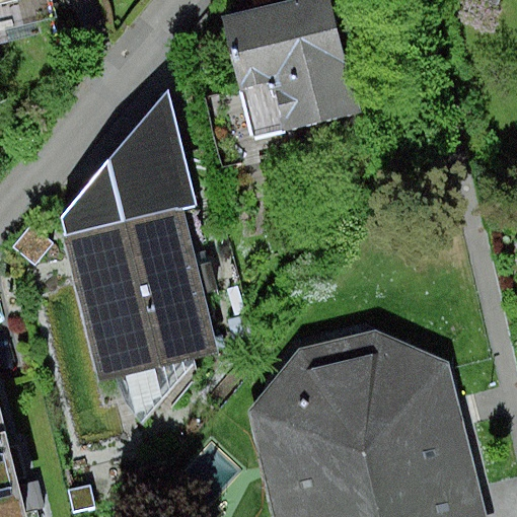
[(0,29),(56,16),(52,0),(0,0),(0,29)]
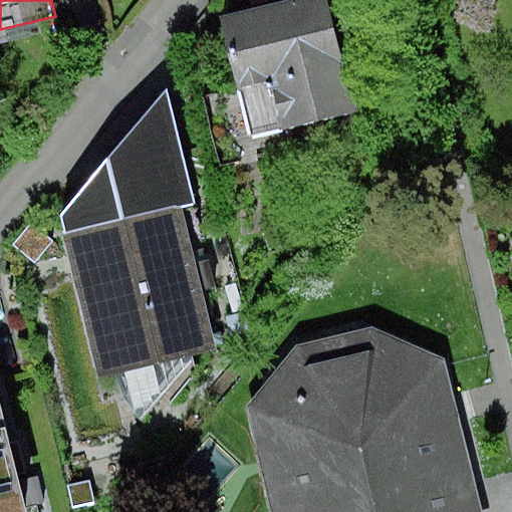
[(361,26),(354,0),(288,0),(221,16),(249,136),(356,109),(337,31),(361,26)]
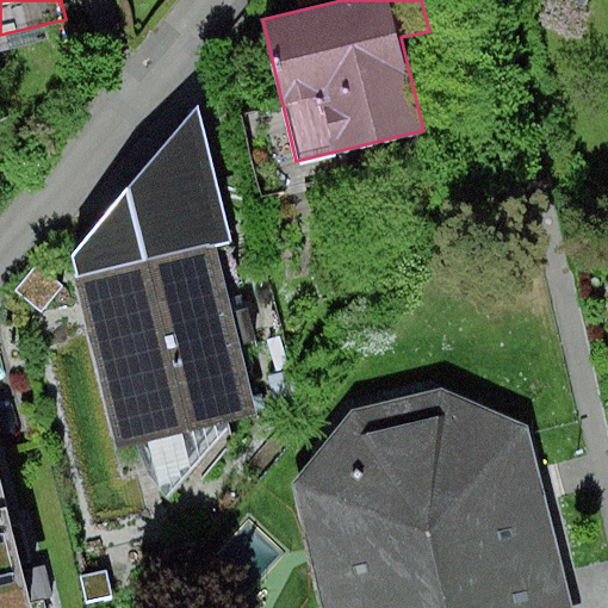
[(553,0),(550,16),(578,24),(585,0),(553,0)]
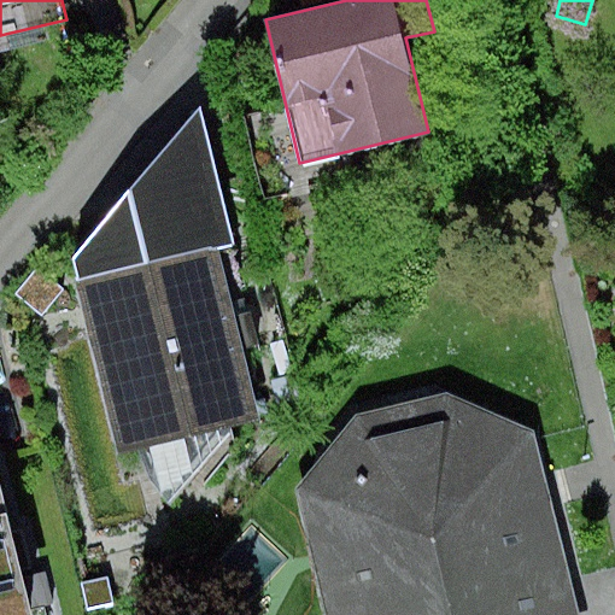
[(233,425),(262,417),(245,349),(262,344),(255,311),(236,315),(232,293),(249,290),(206,109),(70,255),(117,454),(150,446),(164,505),(234,431),(233,425)]
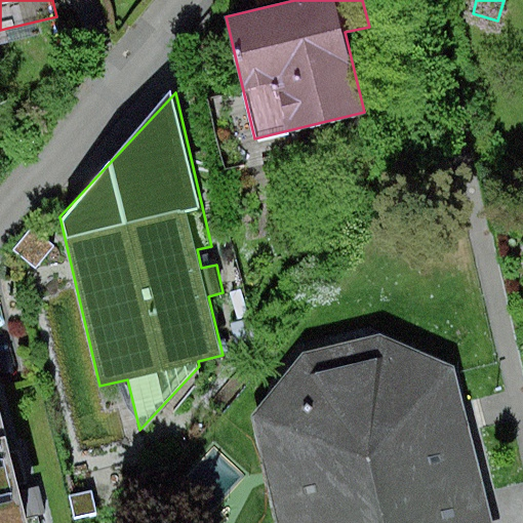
[(38,264),(56,241),(34,223),(15,245),(38,264)]
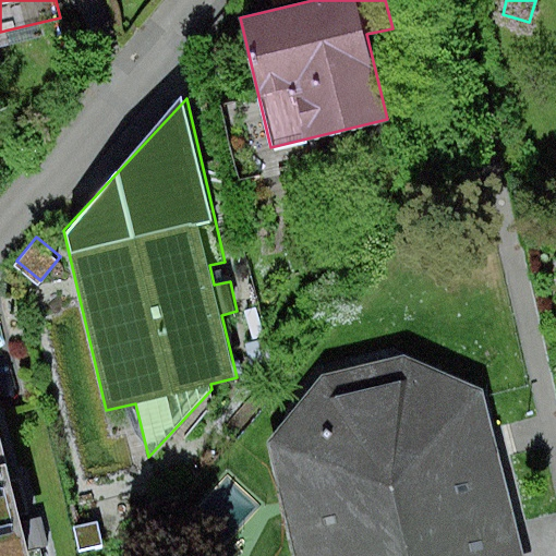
[(251,340),(243,342),(253,382),(275,376),(256,306),(243,310),(251,340)]
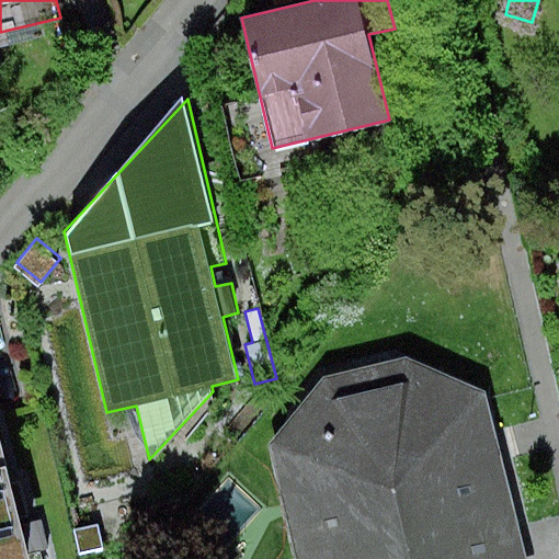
[(267,442),(296,558),(525,558),(485,389),(406,356),(322,376),(267,442)]
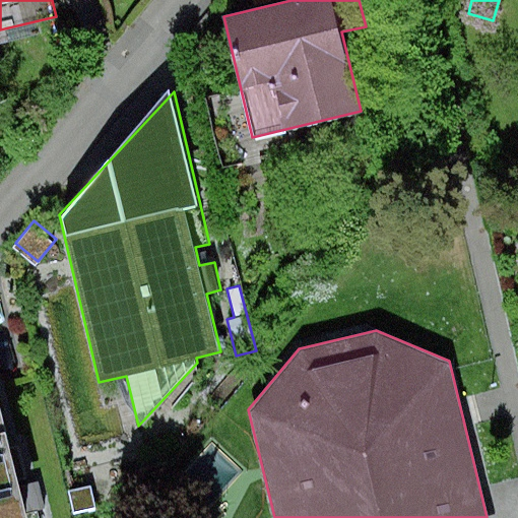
[(0,517),(27,517),(26,512),(44,508),(37,481),(20,486),(19,480),(25,478),(18,446),(10,447),(0,404),(0,517)]
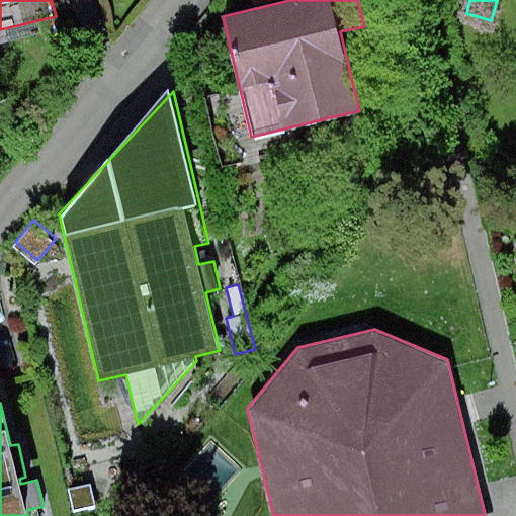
[(89,484),(67,489),(72,512),(95,507),(89,484)]
